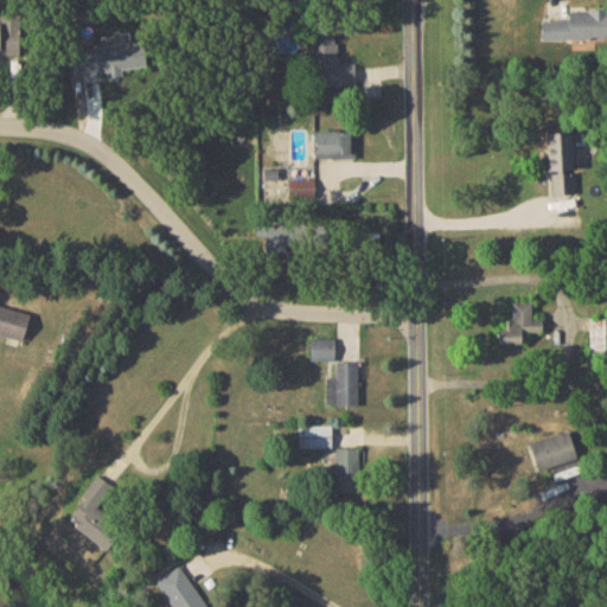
[(541,39),(606,38),(606,30),(606,7),(568,8),(568,18),(541,19),(541,39)]
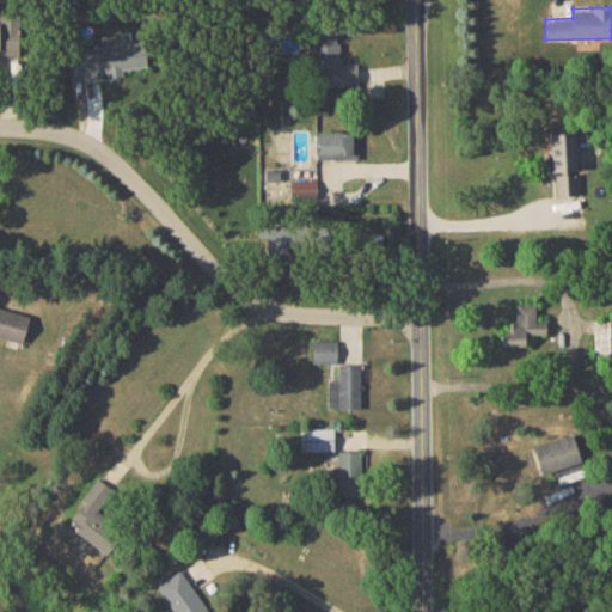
[(356,63),(338,62),(338,30),(313,30),(312,85),(356,86),(356,63)]
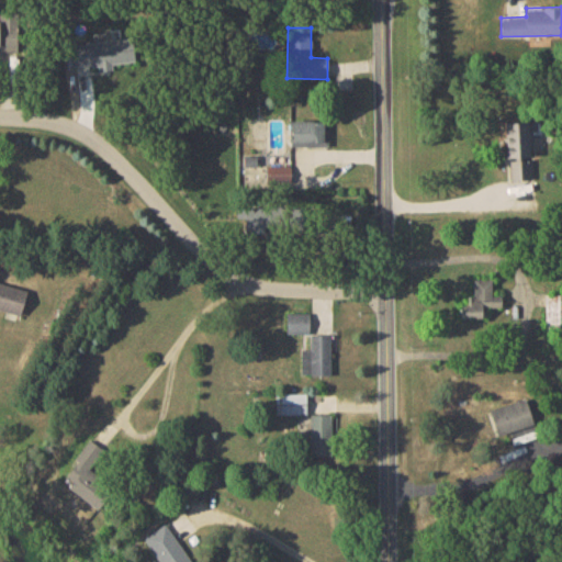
[(70,43),(72,66),(99,63),(100,71),(112,70),(111,64),(135,60),(133,37),(70,43)]
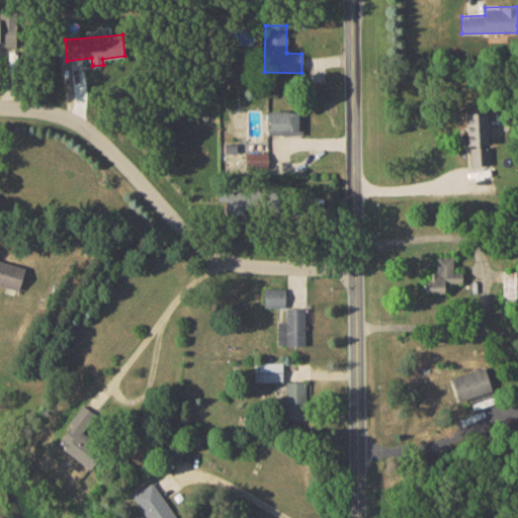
[(303,134),(303,110),(266,111),(266,135),(303,134)]
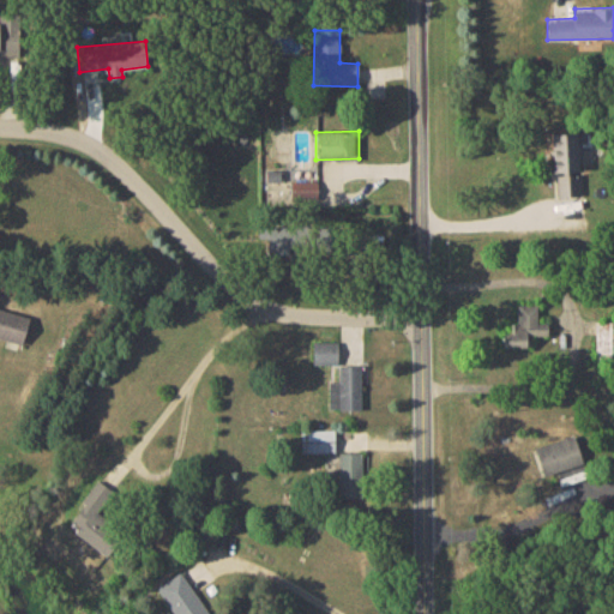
[(578,172),(577,132),(552,133),(553,172),(578,172)]
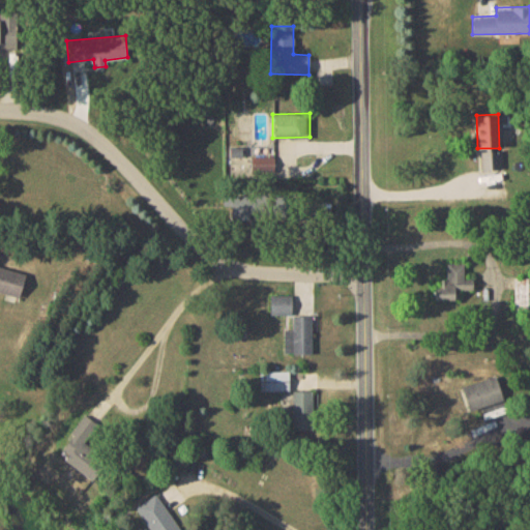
[(480,150),(481,169),(500,169),(499,149),(480,150)]
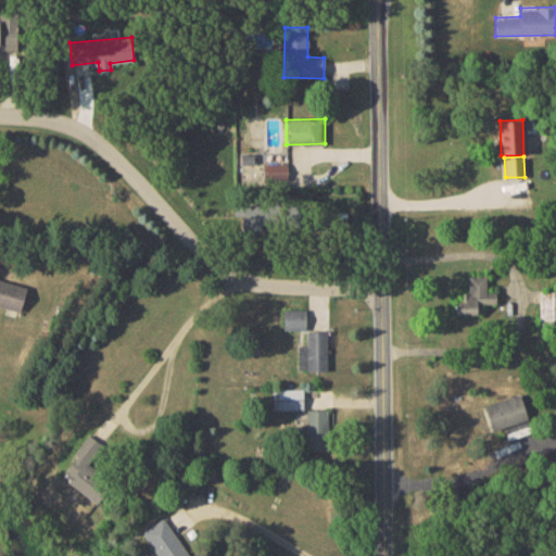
[(263,163),(262,179),(288,180),(288,163),(263,163)]
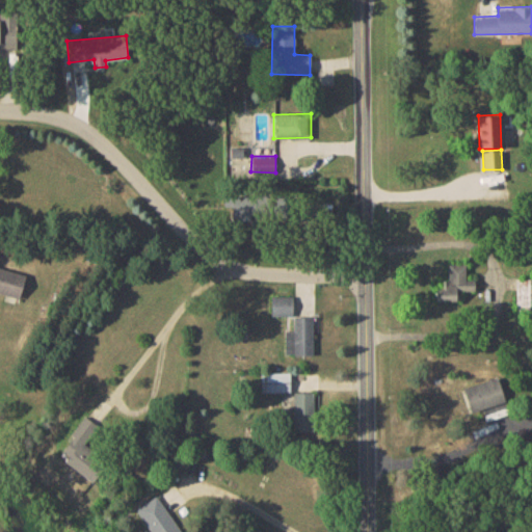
[(250,219),(250,201),(232,201),(233,219),(250,219)]
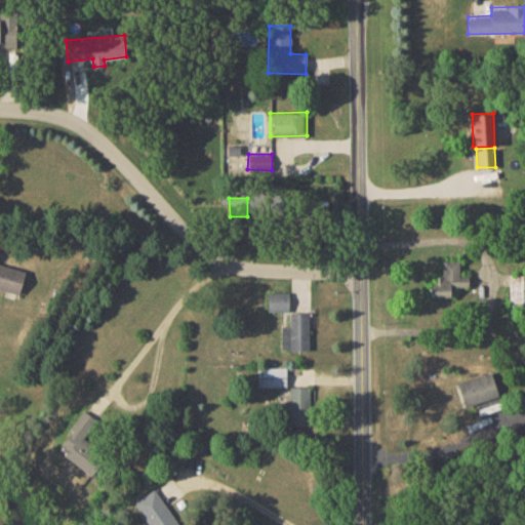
[(468,286),(468,276),(459,276),(459,260),(442,260),(443,276),(438,277),(438,284),(430,285),(430,296),(453,296),(453,286),(468,286)]
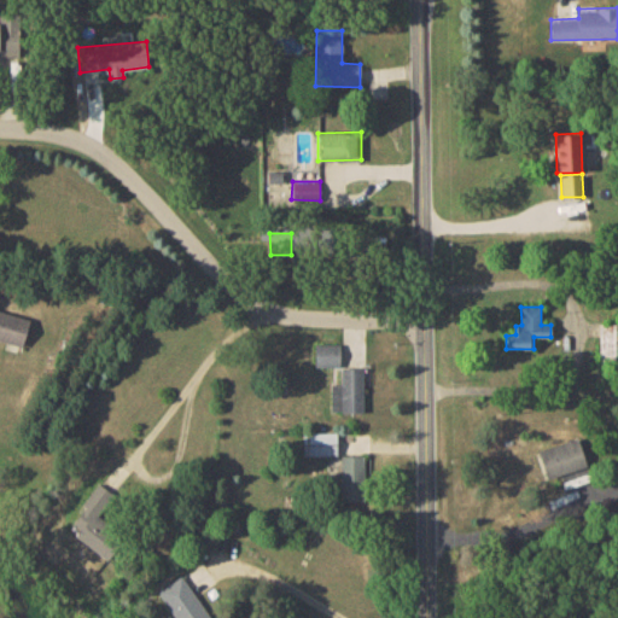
[(617,322),(599,324),(599,362),(617,361),(617,322)]
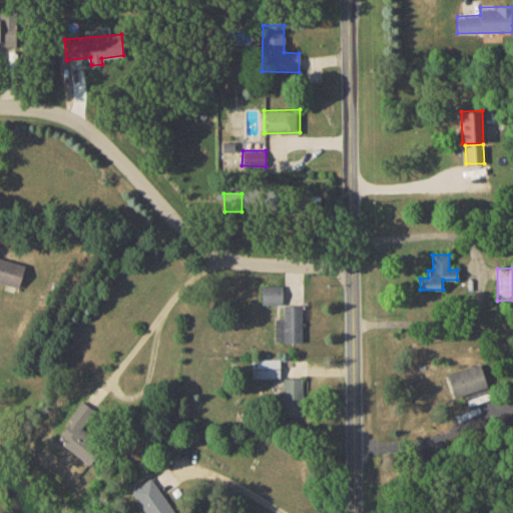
[(282,304),(282,286),(262,285),(262,304),(282,304)]
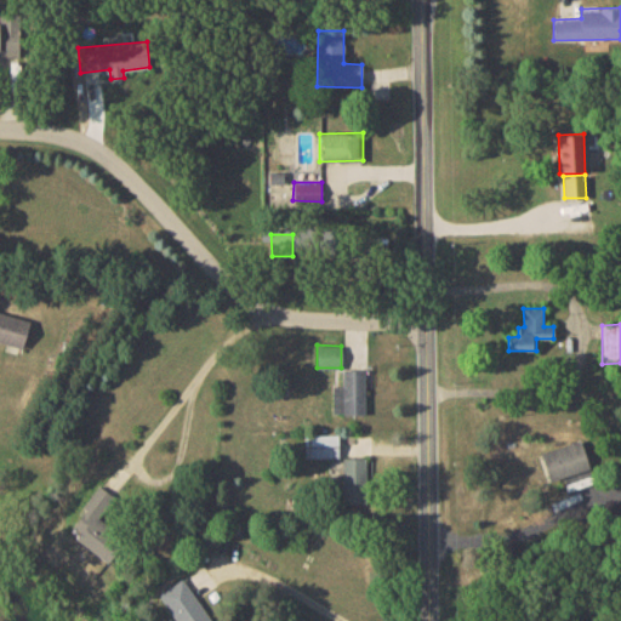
[(365,414),(364,369),(342,369),(342,385),(332,386),(332,414),(365,414)]
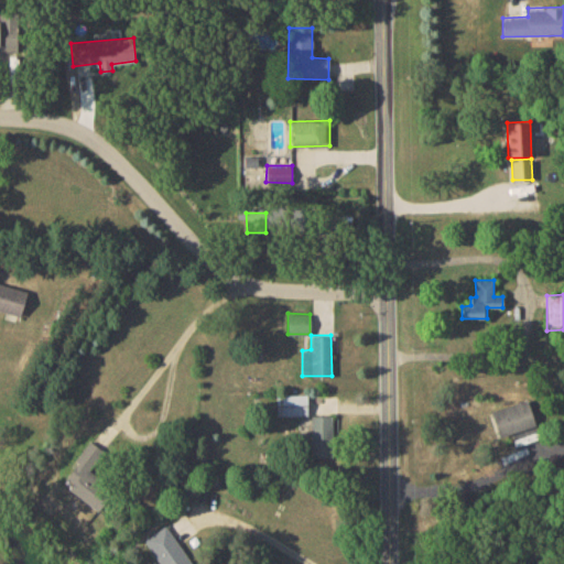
[(277,415),(307,415),(307,394),(277,394),(277,415)]
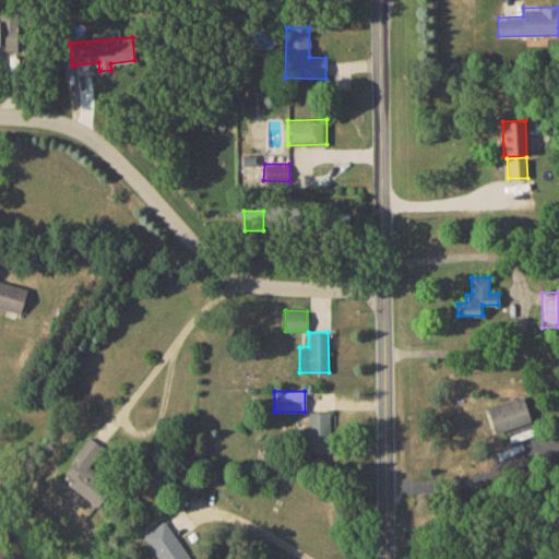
[(531,423),(525,396),(487,404),(492,430),(531,423)]
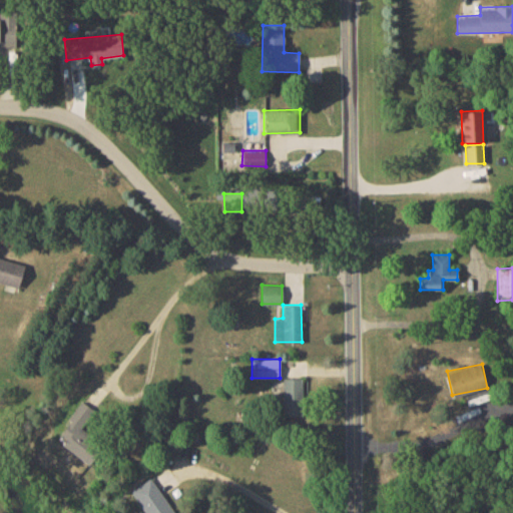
[(283,378),(284,416),(306,415),(306,378),(283,378)]
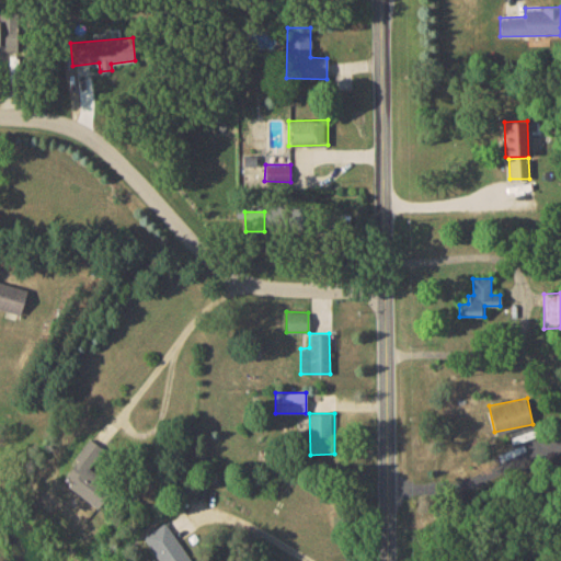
[(99,508),(113,487),(94,473),(110,451),(89,438),(65,474),(68,477),(63,483),(99,508)]
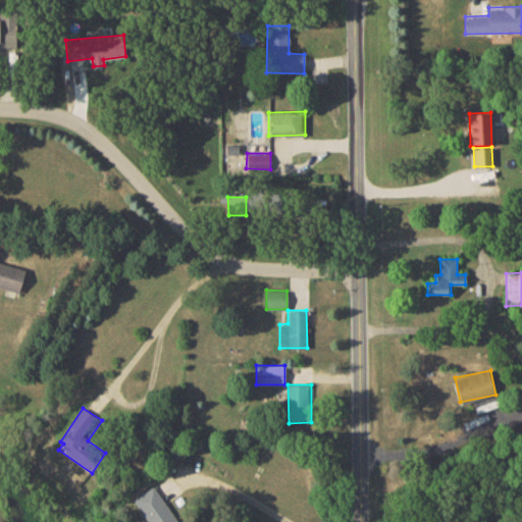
[(148,521),(177,521),(153,485),(133,499),(148,521)]
